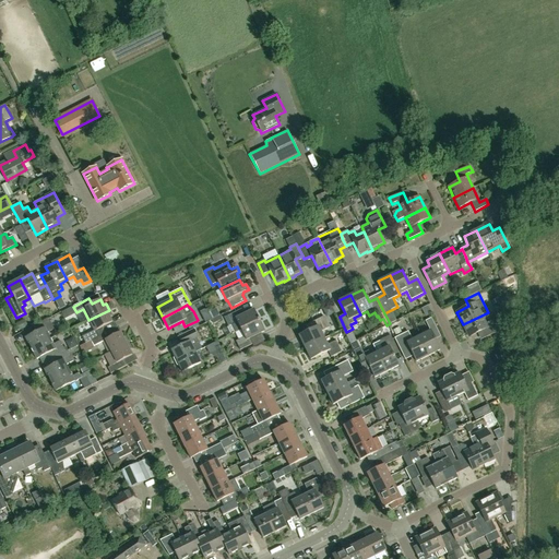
[(91,341),(107,333),(104,326),(113,322),(109,317),(113,316),(109,310),(88,320),(95,331),(83,337),(85,344),(91,341)]
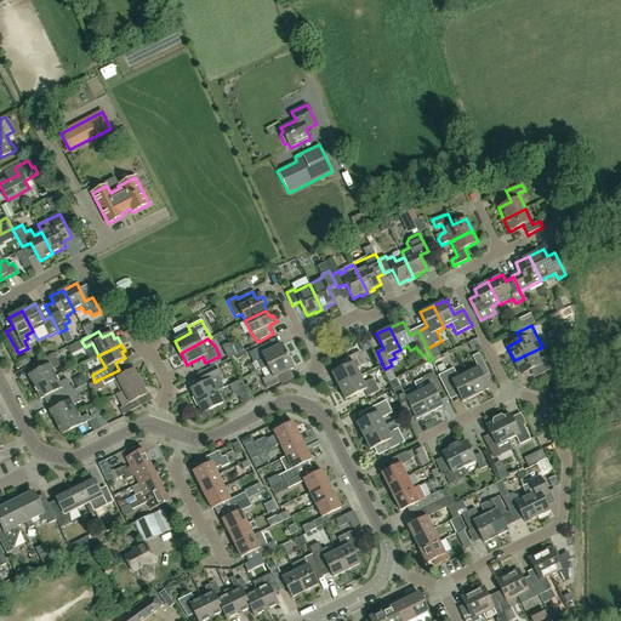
[(267,366),(288,357),(281,345),(266,352),(263,346),(249,353),(258,371),(267,366)]
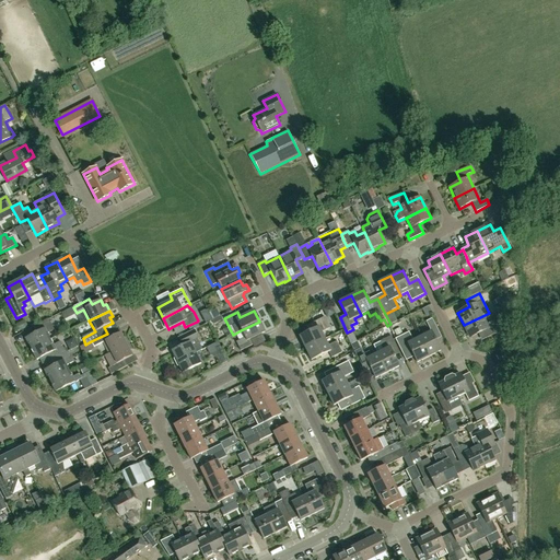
[(482,316),(464,325),(469,338),(482,331),(486,339),(499,333),(492,322),(487,324),(482,316)]
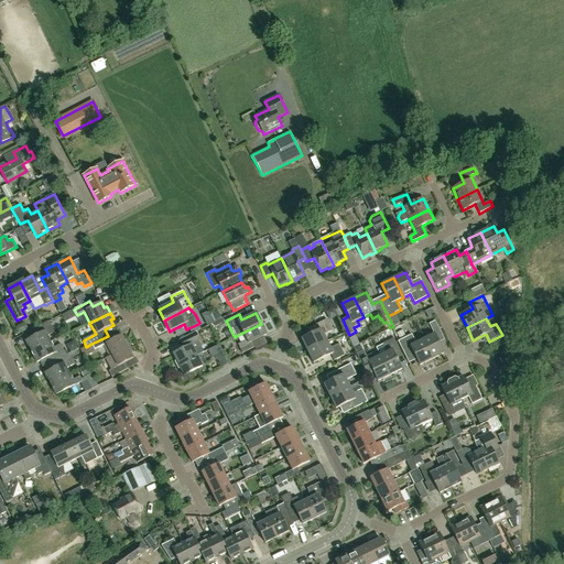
[(307,351),(327,342),(324,335),(333,331),(327,320),(316,325),(307,328),(311,335),(302,339),(307,351)]
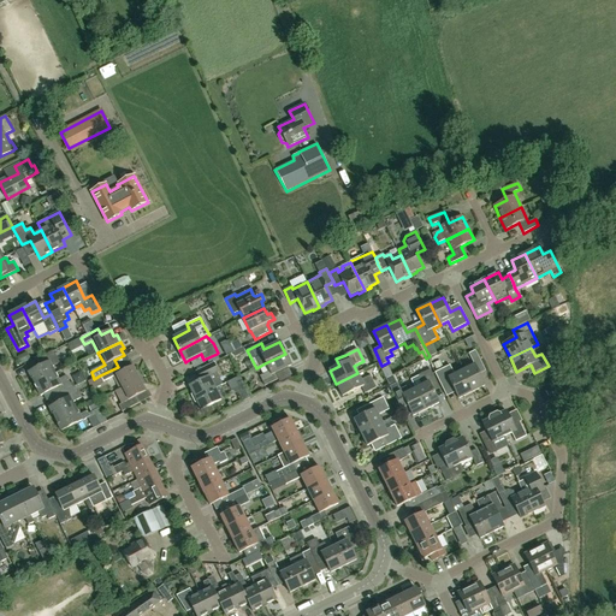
[(34,384),(55,373),(52,367),(60,363),(54,351),(40,359),(43,365),(28,373),(34,384)]
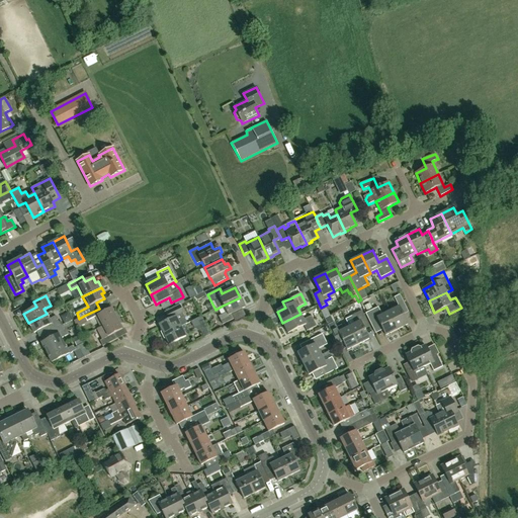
[(182,297),(173,301),(176,307),(184,303),(182,297)]
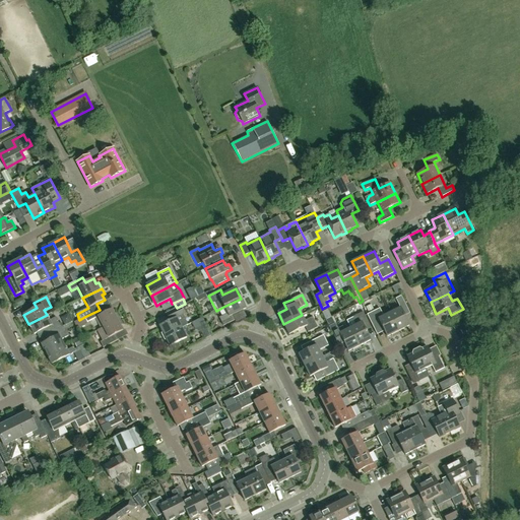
[(241,299),(223,307),(228,314),(219,318),(223,326),(235,320),(233,315),(246,309),(241,299)]
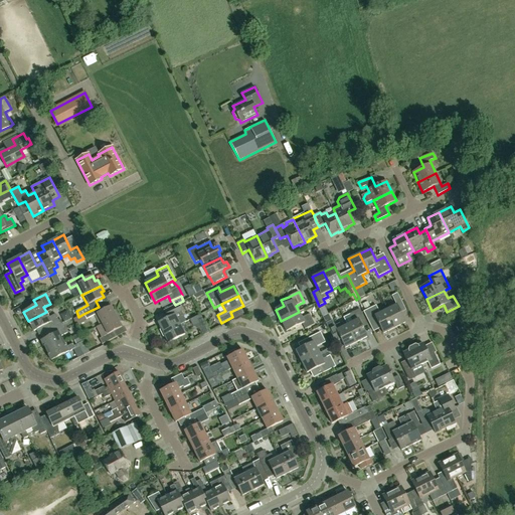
[(178,303),(167,309),(164,311),(167,319),(158,323),(161,328),(160,331),(161,334),(180,325),(186,322),(181,312),(182,312),(178,303)]
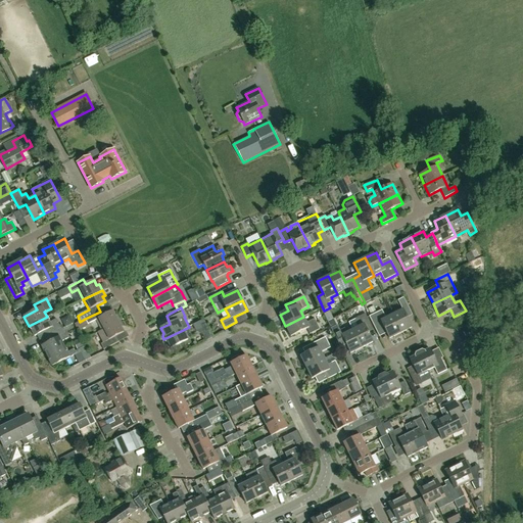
[(400,333),(412,328),(402,310),(391,316),(400,333)]
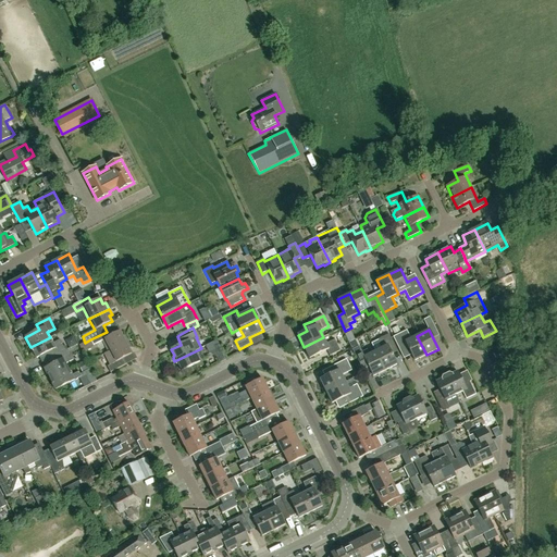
[(410,338),(407,331),(393,337),(400,351),(408,348),(415,361),(426,355),(417,336),(410,338)]
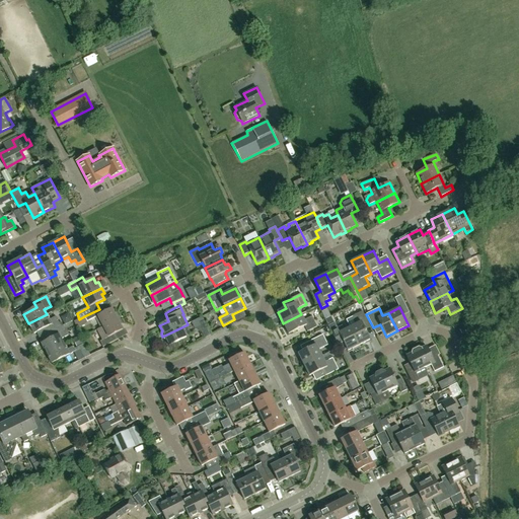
[(101,327),(120,318),(117,312),(115,313),(112,309),(101,314),(99,309),(84,316),(79,319),(73,322),(76,327),(87,321),(95,317),(100,327),(101,327)]
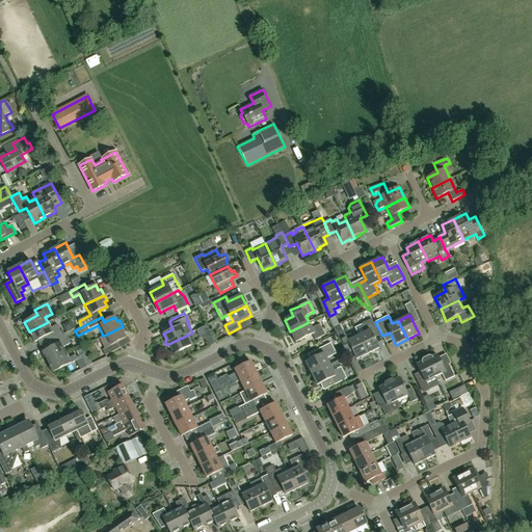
[(358,336),(368,354),(379,348),(371,333),(377,330),(371,319),(361,324),(365,333),(358,336)]
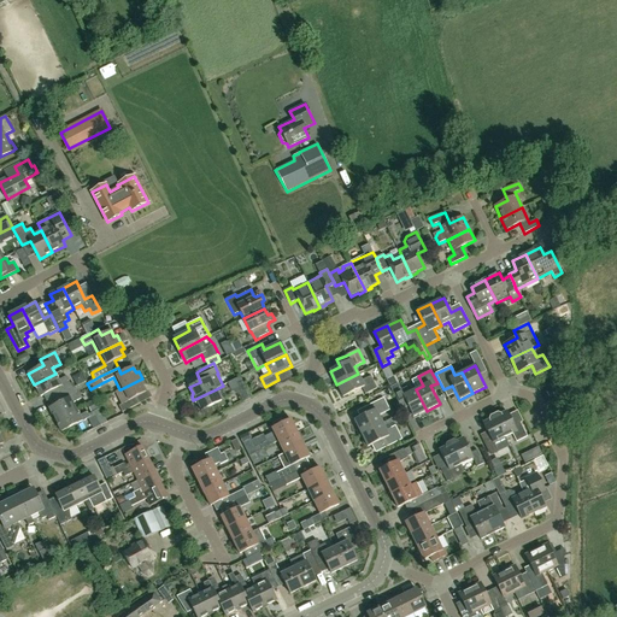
[(59,395),(62,394),(72,388),(66,376),(59,380),(56,374),(34,385),(41,397),(56,389),(59,395)]
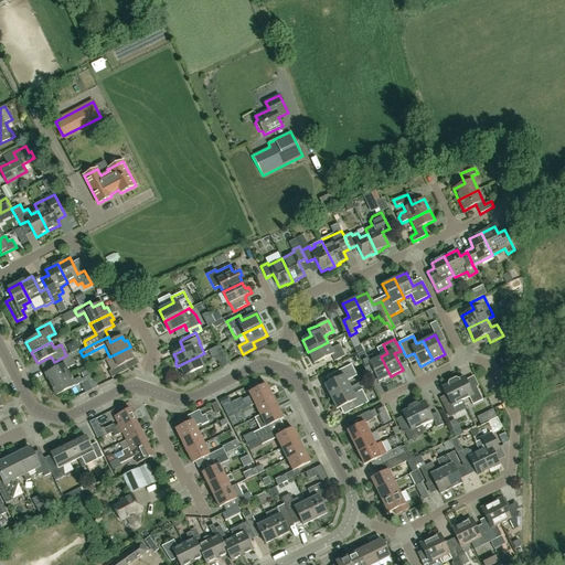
[(328,342),(308,352),(315,364),(332,355),(334,361),(345,355),(340,344),(331,349),(328,342)]
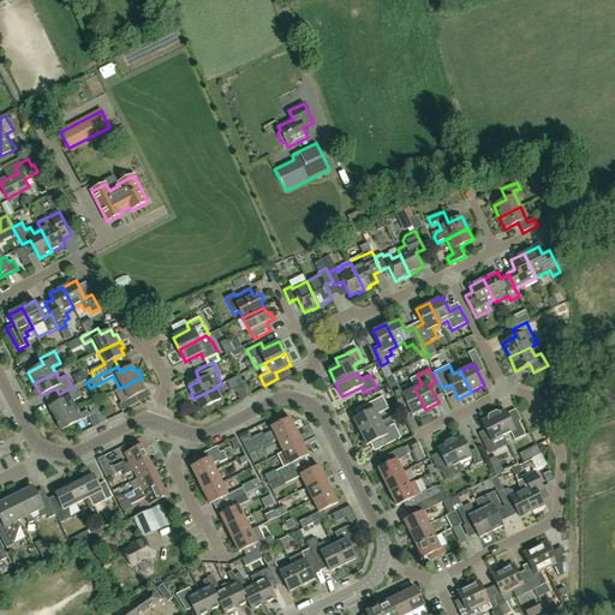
[(242,401),(251,396),(246,389),(240,375),(227,382),(231,390),(238,393),(242,401)]
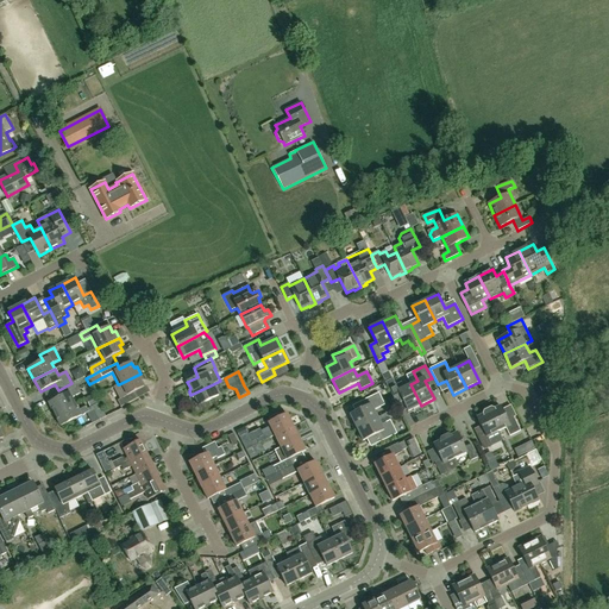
[(119,384),(118,384),(114,387),(120,400),(118,401),(121,407),(138,399),(135,393),(144,388),(142,382),(144,381),(140,374),(119,384)]
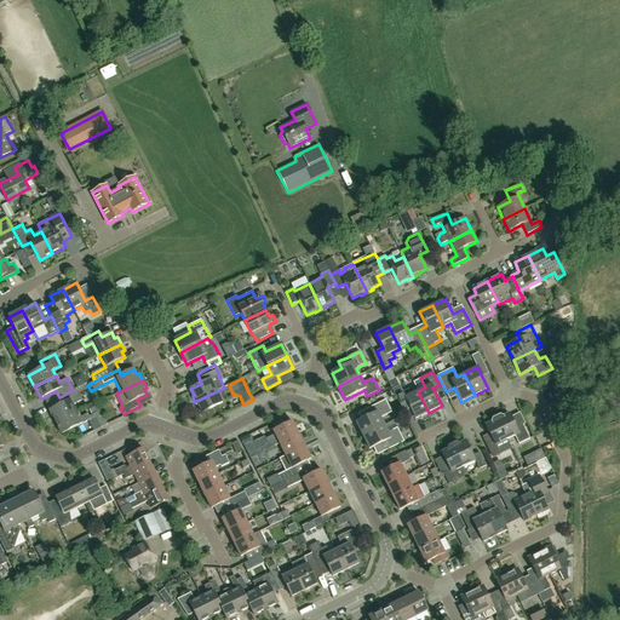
[(406,415),(412,412),(415,419),(429,413),(418,391),(411,395),(408,389),(402,392),(400,386),(392,390),(406,415)]
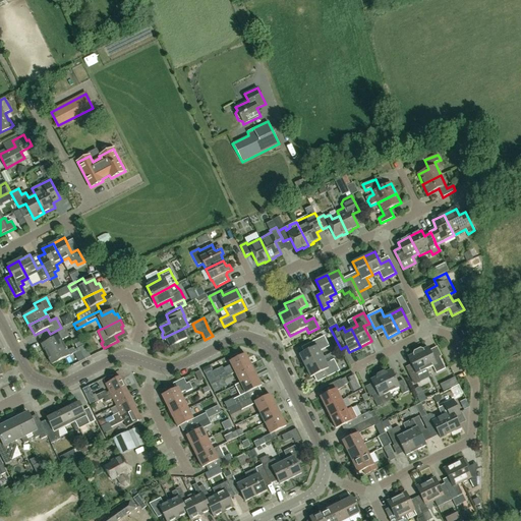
[(47,355),(65,346),(62,340),(68,337),(63,327),(61,328),(52,333),(54,338),(42,345),(47,355)]
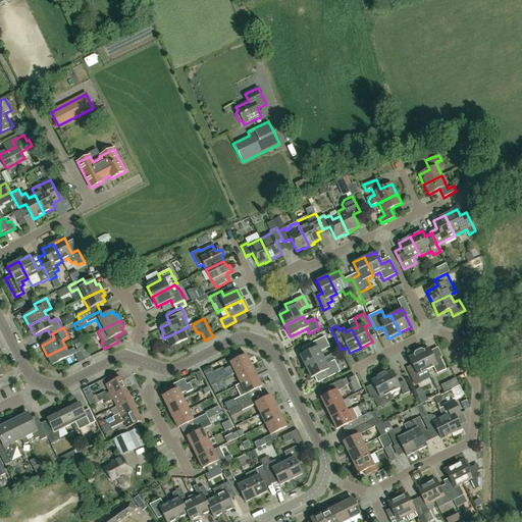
[(188,340),(183,329),(163,338),(165,342),(168,343),(170,348),(188,340)]
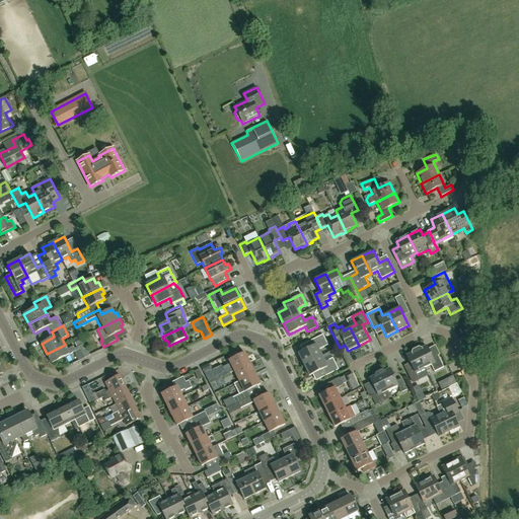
[(304,365),(321,356),(318,350),(328,346),(322,335),(311,341),(300,346),(303,352),(298,354),(304,365)]
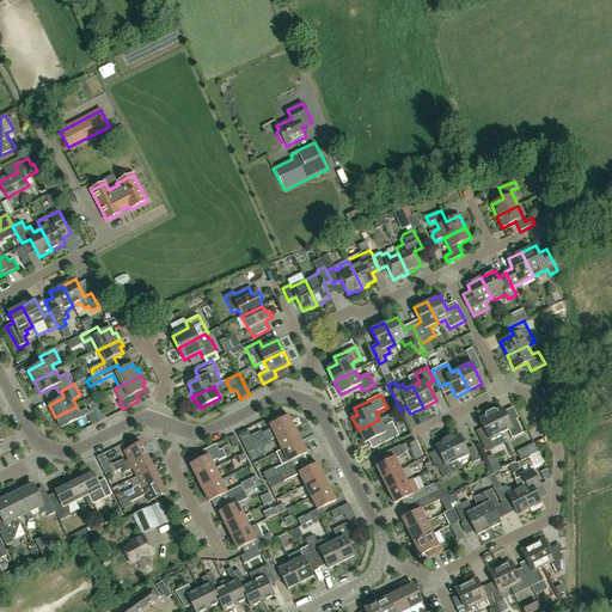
[(99,405),(95,397),(86,401),(91,409),(92,408),(101,422),(106,418),(99,405)]
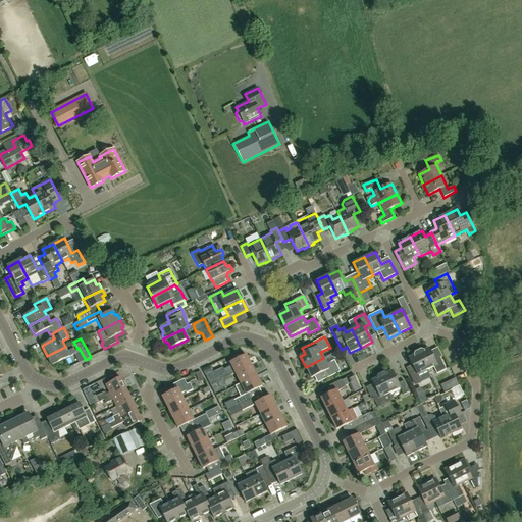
[(65,347),(47,356),(52,366),(76,353),(74,348),(67,352),(65,347)]
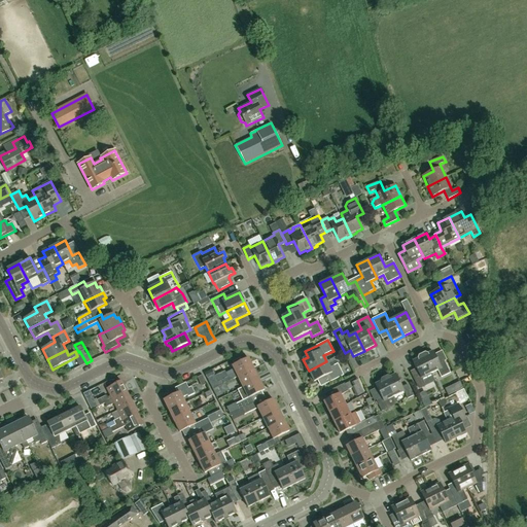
[(422,354),(431,374),(437,371),(441,378),(451,373),(445,361),(440,364),(433,351),(428,354),(425,353),(422,354)]
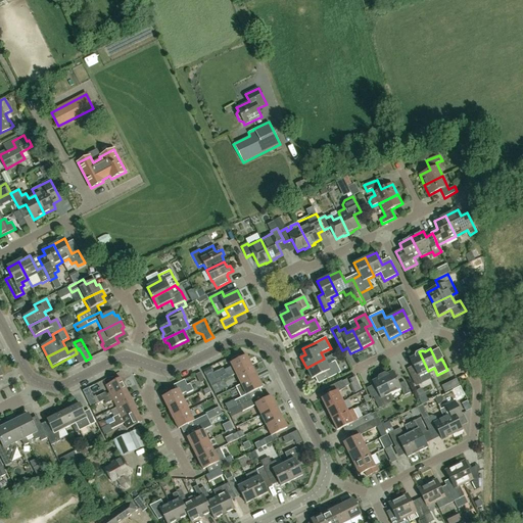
[(418,376),(428,371),(419,351),(416,353),(415,357),(410,359),(416,371),(411,374),(416,385),(422,383),(418,376)]
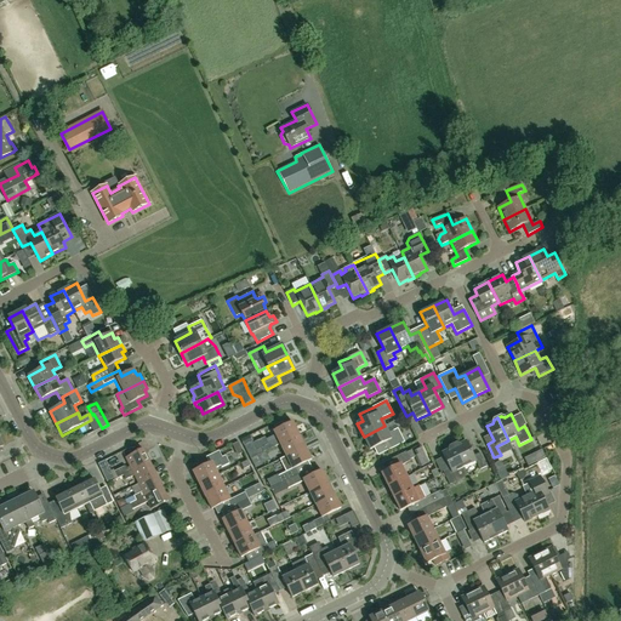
[(536,432),(547,428),(543,421),(534,426),(536,432)]
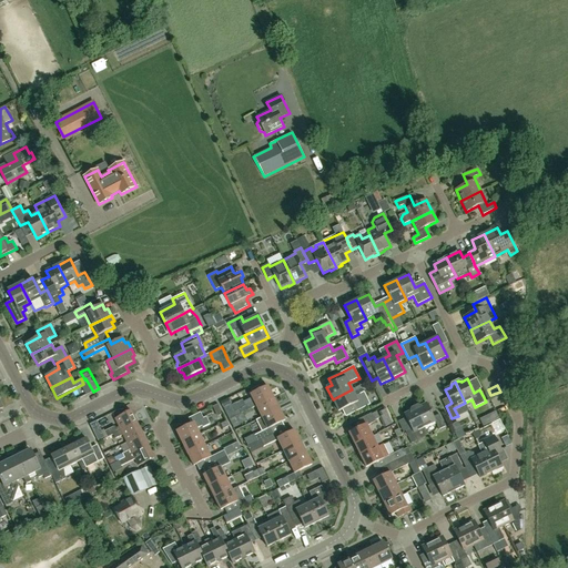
[(256,406),(274,397),(267,386),(251,395),(253,401),(244,405),(245,407),(239,409),(235,412),(231,404),(223,408),(230,419),(242,414),(256,406)]
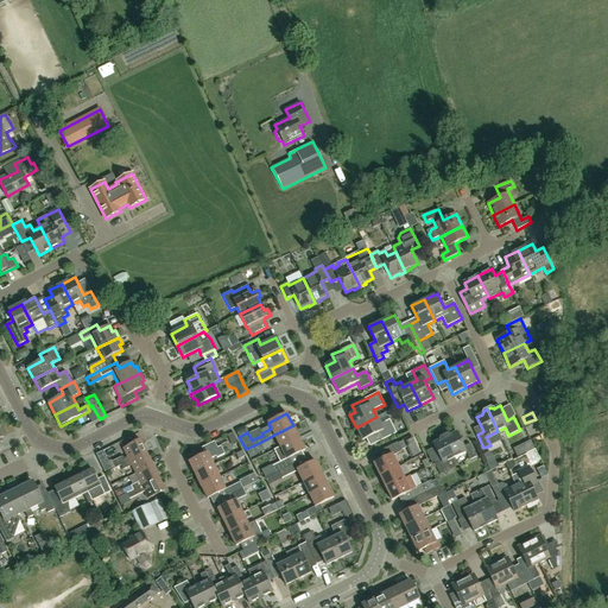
[(377,417),(356,428),(362,441),(366,438),(369,447),(382,439),(397,434),(390,419),(380,424),(377,417)]
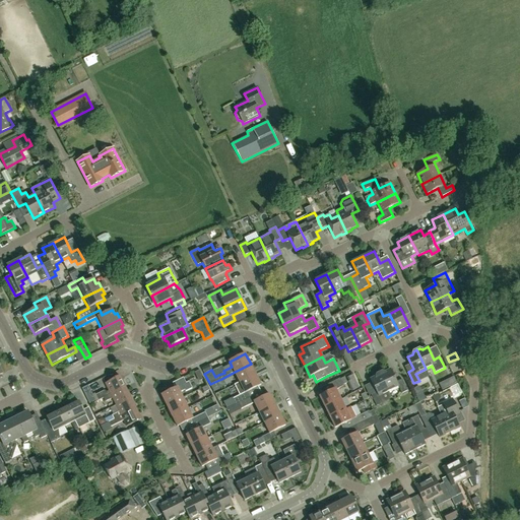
[(240,382),(256,375),(251,364),(235,372),(240,382)]
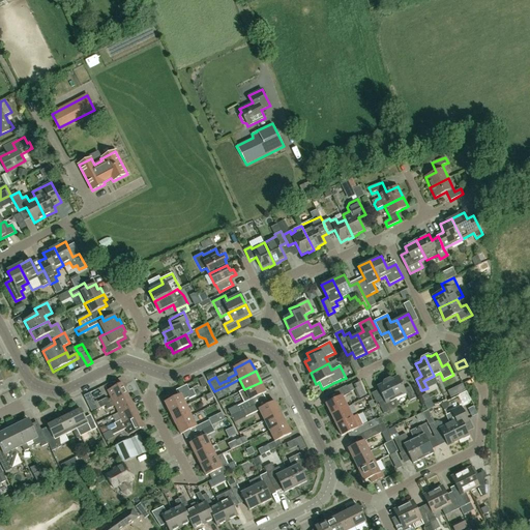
[(387,380),(396,399),(406,394),(410,401),(415,399),(410,386),(404,389),(398,377),(392,379),(390,378),(387,380)]
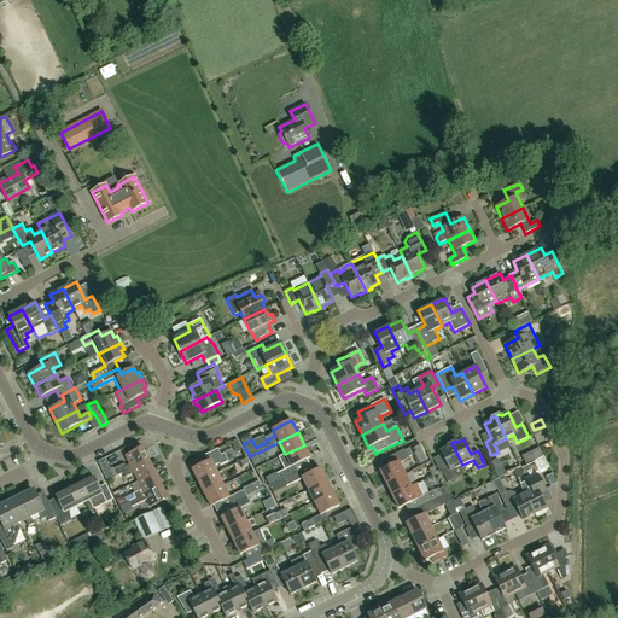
[(423,442),(414,445),(421,462),(430,458),(423,442)]
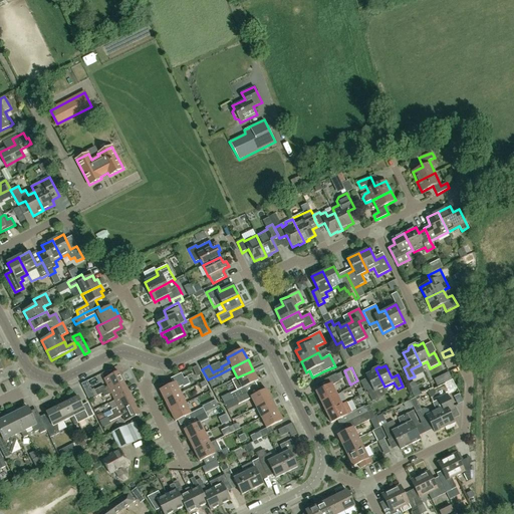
[(374,392),(384,387),(375,368),(372,369),(370,372),(365,375),(372,388),(366,390),(372,402),(377,399),(374,392)]
